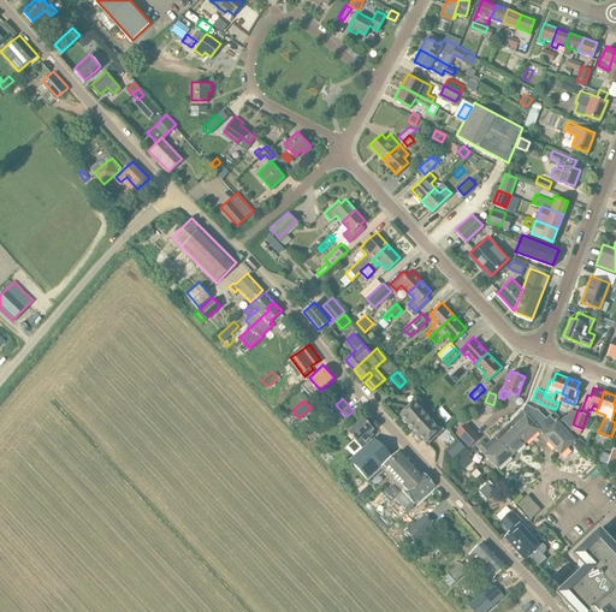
[(414,400),(409,405),(401,414),(413,427),(426,415),(414,400)]
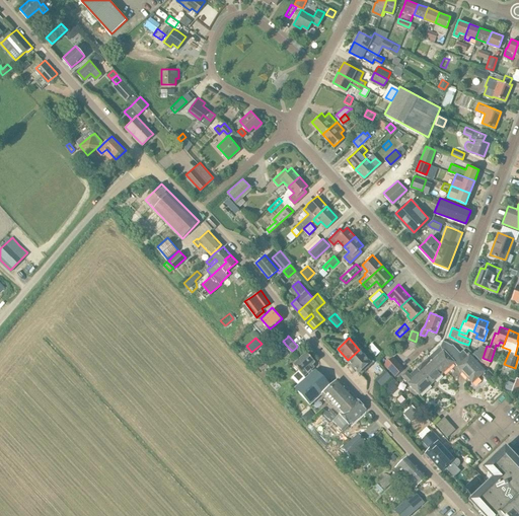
[(472,381),(478,376),(485,370),(484,370),(485,369),(477,362),(468,353),(467,353),(462,348),(460,351),(452,343),(451,343),(443,339),(441,344),(410,373),(406,370),(401,374),(409,381),(419,393),(454,361),(457,364),(457,365),(472,381)]
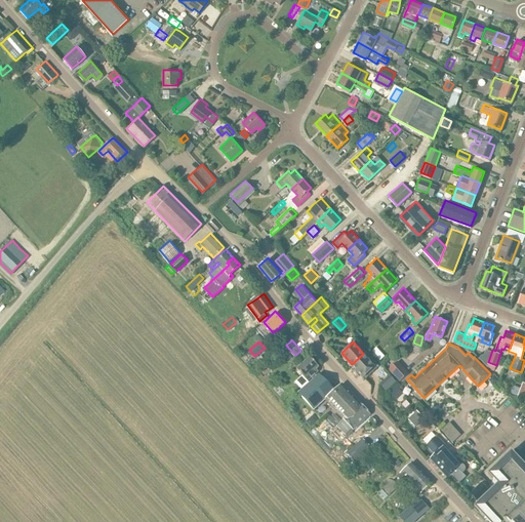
[(476,345),(474,351),(481,354),(484,348),(476,345)]
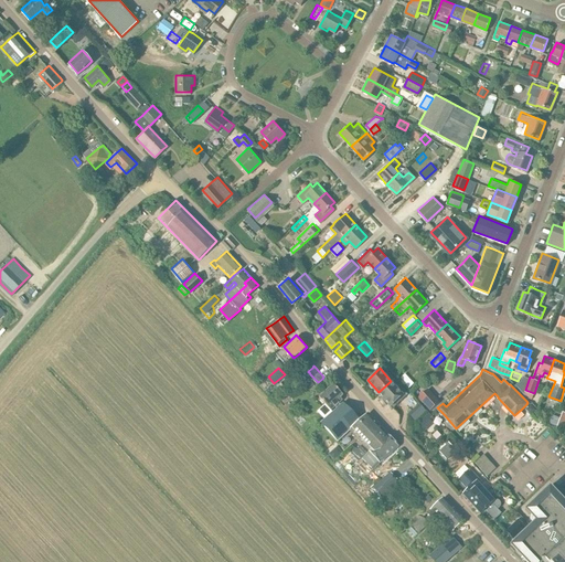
[(409,375),(404,381),(408,385),(414,381),(409,375)]
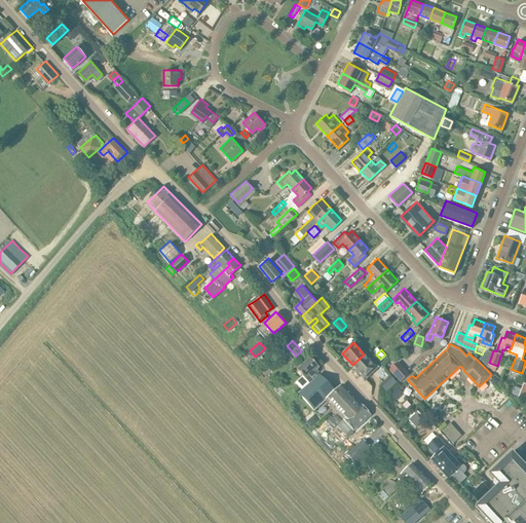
[(364,355),(352,365),(363,376),(374,366),(364,355)]
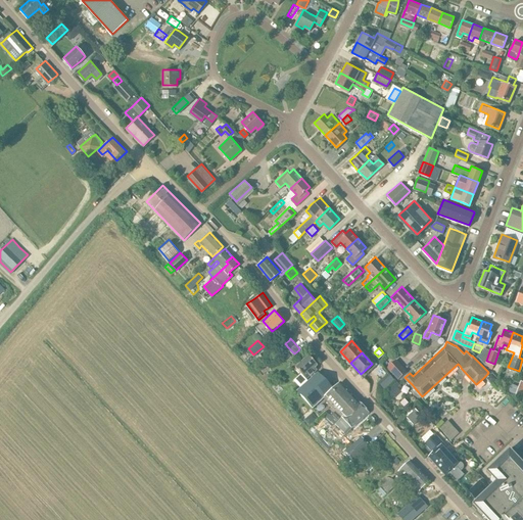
[(308,353),(301,361),(296,366),(306,377),(316,369),(317,368),(315,366),(318,363),(308,353)]
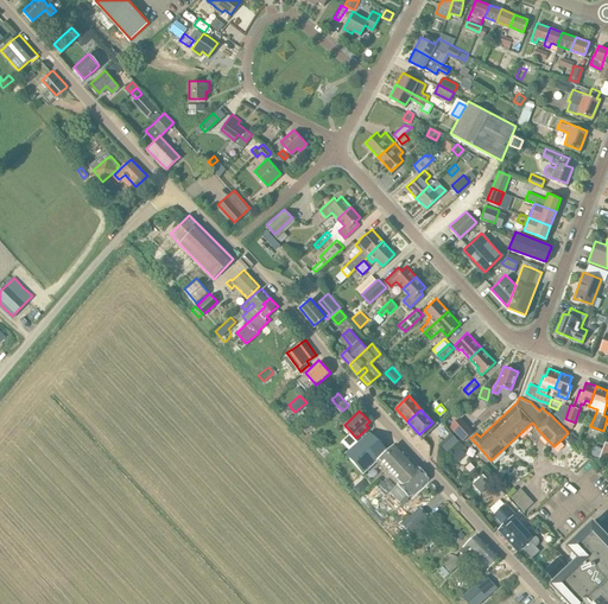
[(460,415),(458,417),(450,425),(463,439),(473,430),(460,415)]
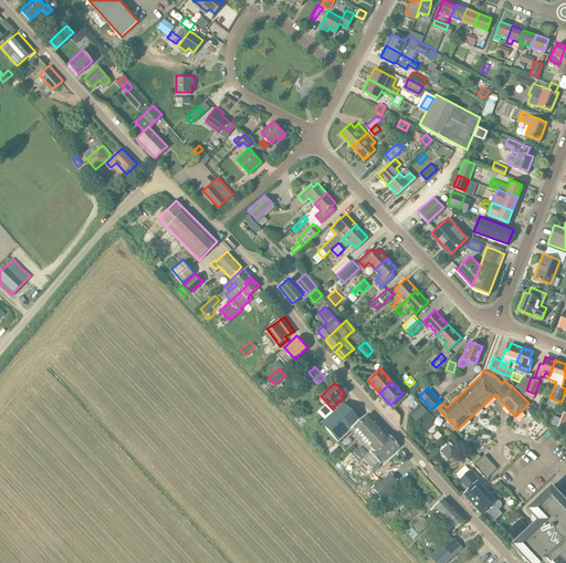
[(344,402),(322,421),(338,439),(350,428),(370,449),(374,446),(373,445),(374,442),(386,430),(369,412),(360,419),(344,402)]
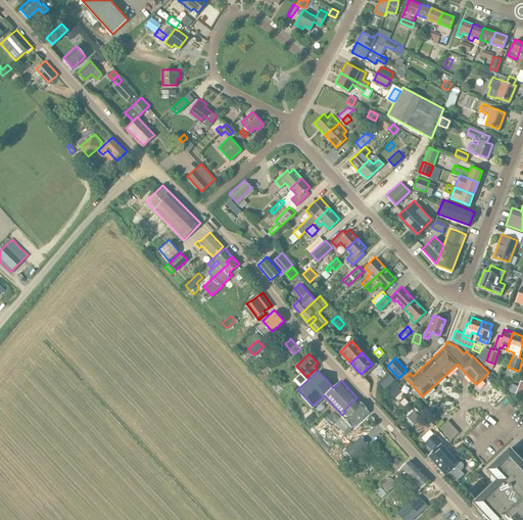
[(388,371),(378,380),(379,381),(384,387),(384,386),(394,378),(388,371)]
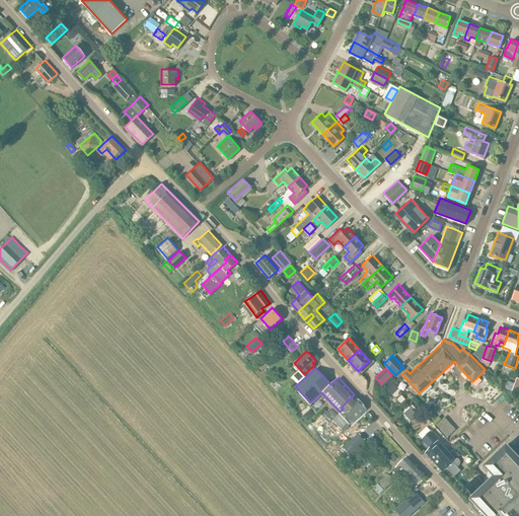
[(488,369),(483,373),(487,378),(492,373),(488,369)]
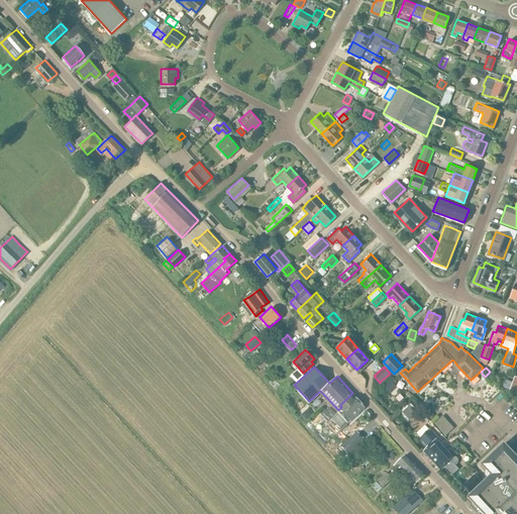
[(390,378),(383,384),(389,392),(396,385),(394,383),(390,378)]
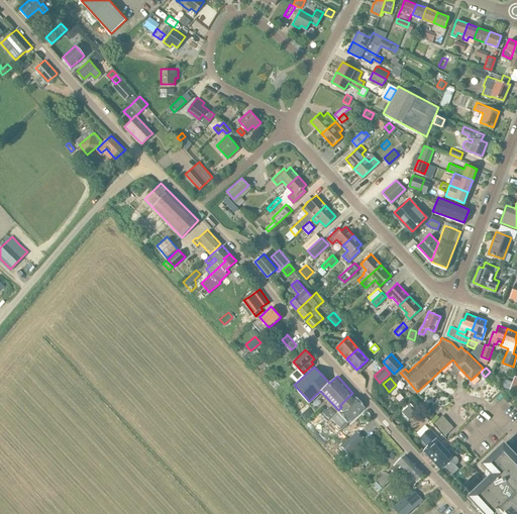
[(340,406),(341,407),(338,410),(348,421),(365,406),(352,393),(341,404),(340,406)]
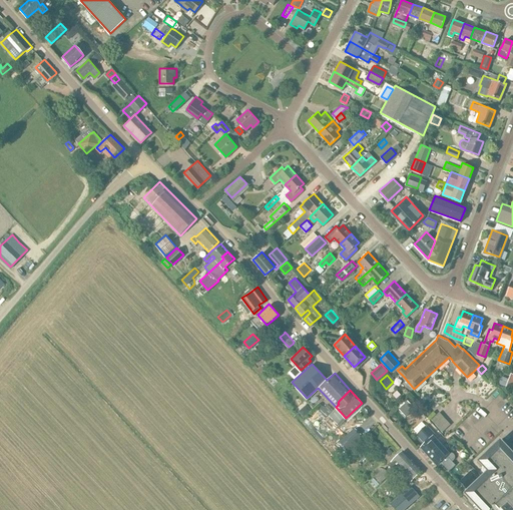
[(398,407),(406,415),(414,407),(413,405),(415,403),(411,398),(409,400),(407,399),(398,407)]
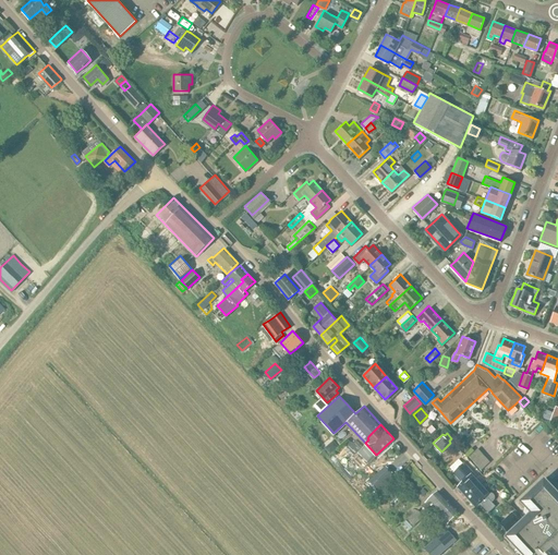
[(332,438),(325,446),(330,451),(338,444),(332,438)]
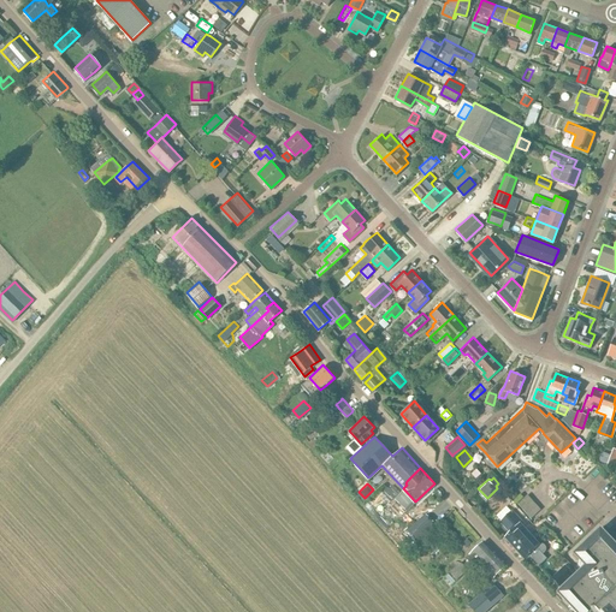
[(400,492),(391,483),(383,491),(391,500),(396,497),(406,507),(412,501),(402,491),(400,492)]
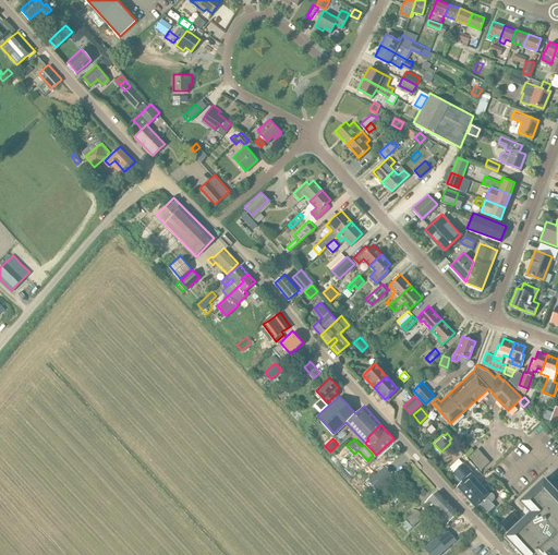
[(462,481),(457,485),(465,495),(480,482),(481,482),(472,472),(473,471),(464,461),(453,470),(462,481)]
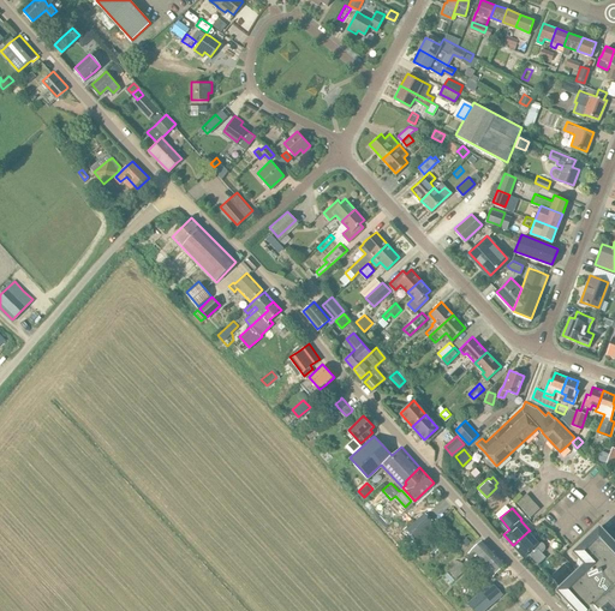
[(415,539),(434,521),(424,510),(405,528),(415,539)]
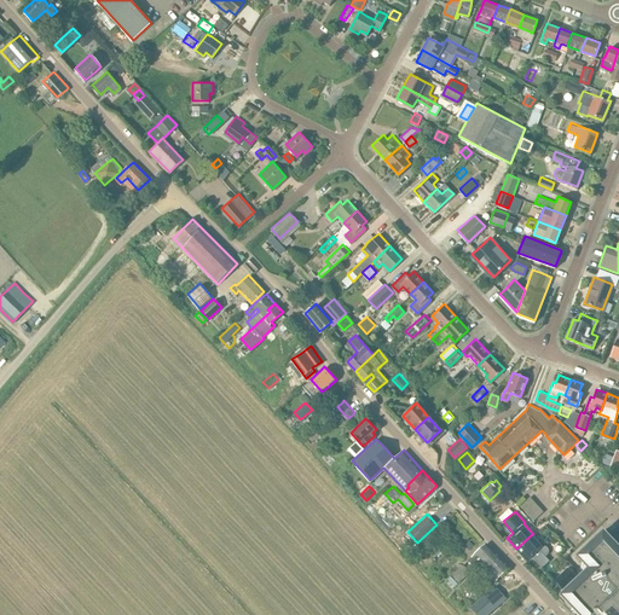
[(447,517),(441,523),(449,531),(455,524),(447,517)]
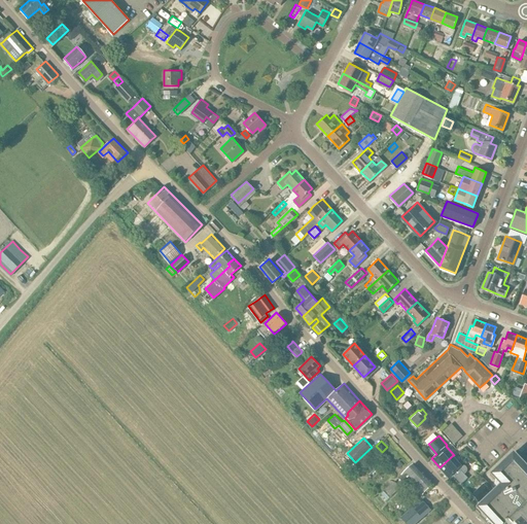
[(515,451),(514,451),(490,473),(501,486),(497,490),(495,488),(476,505),(477,507),(480,504),(483,509),(481,511),(486,517),(487,517),(487,518),(488,519),(490,516),(494,520),(491,522),(492,523),(526,523),(526,465),(525,468),(521,464),(524,462),(523,461),(522,460),(523,460),(518,455),(515,457),(512,454),(515,451)]
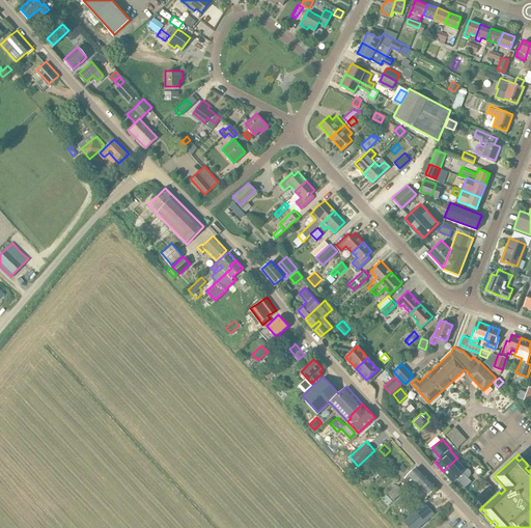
[(456,476),(458,478),(457,478),(462,483),(469,477),(468,476),(470,474),(471,473),(471,471),(471,469),(469,468),(468,467),(466,467),(465,467),(456,459),(443,471),(451,480),(456,476)]
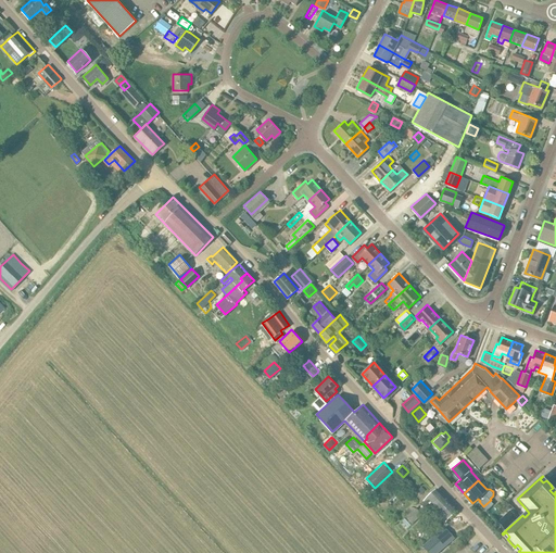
[(437,487),(429,494),(421,502),(431,513),(436,510),(447,498),(437,487)]
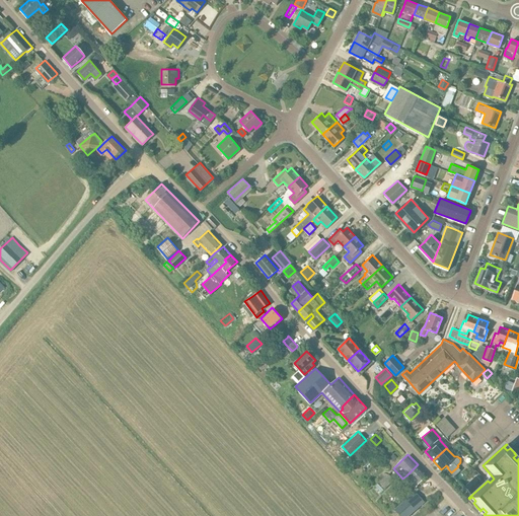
[(418,464),(406,475),(416,486),(427,474),(418,464)]
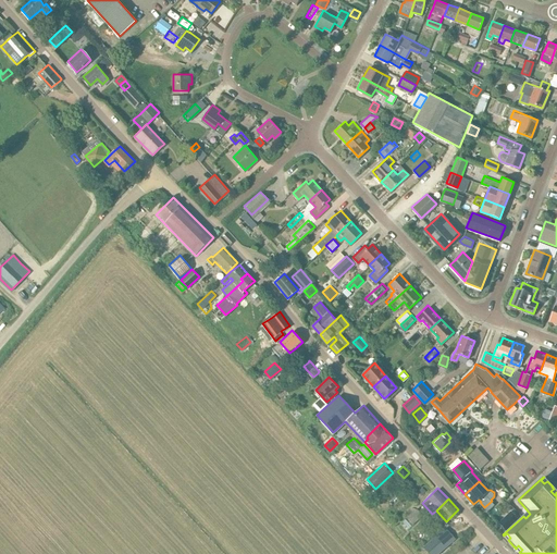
[(413,524),(423,515),(417,507),(412,511),(407,516),(413,524)]
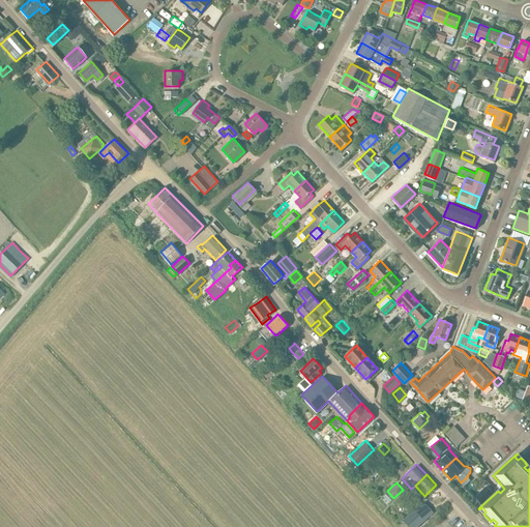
[(481,502),(491,494),(487,490),(483,492),(480,489),(474,494),(481,502)]
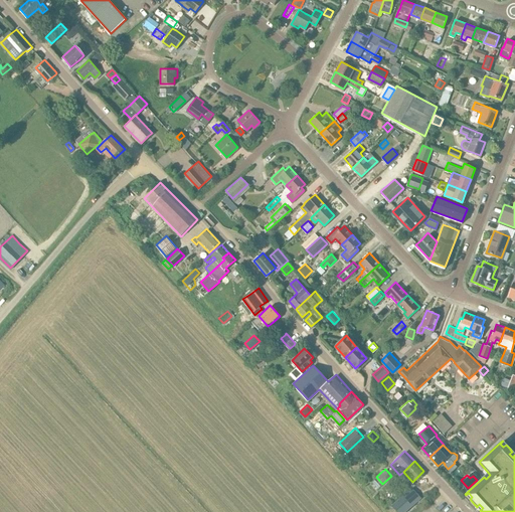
[(376,477),(372,480),(378,486),(381,483),(376,477)]
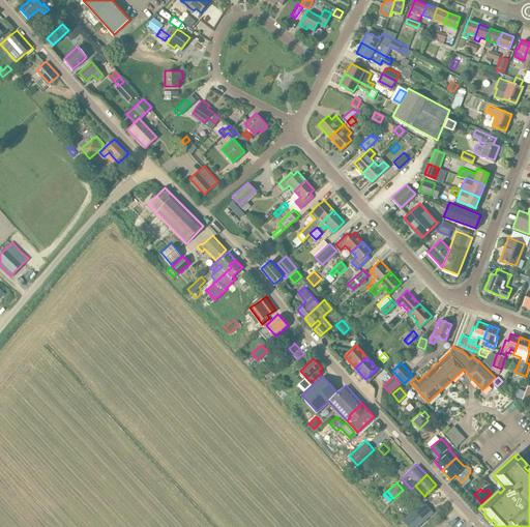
[(416,507),(408,514),(418,525),(434,511),(423,500),(416,507)]
